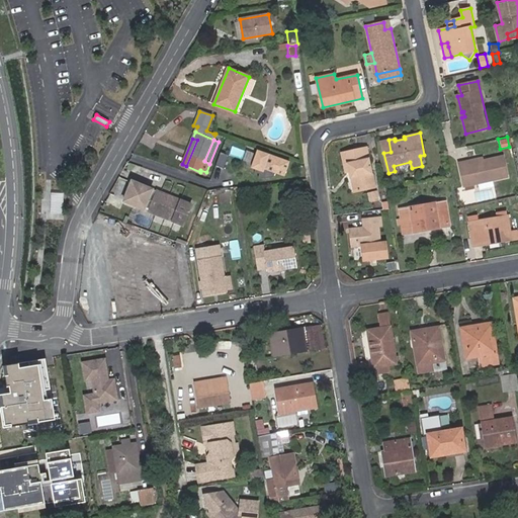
[(391,152),(389,140),(381,142),(383,153),(391,152)]
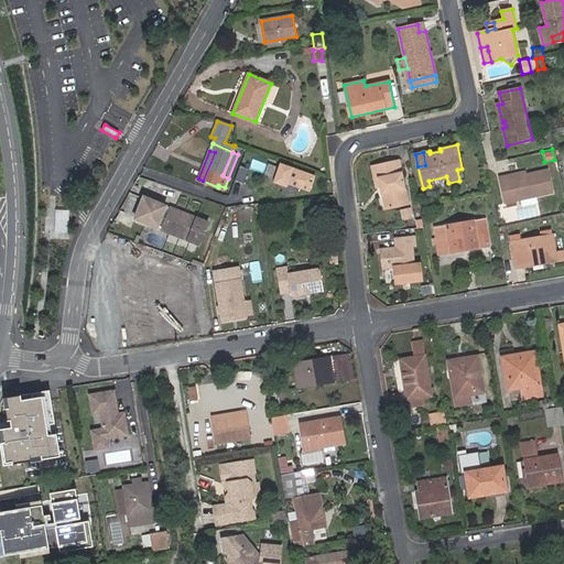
[(371,166),(377,187),(380,186),(381,195),(382,195),(386,208),(409,203),(399,161),(371,166)]
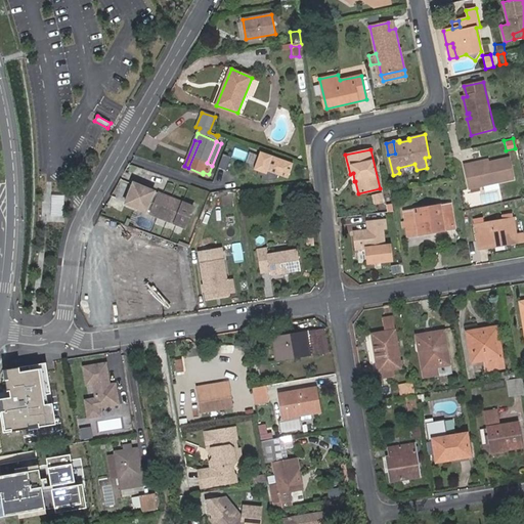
[(275,156),(270,170),(291,177),(296,162),(275,156)]
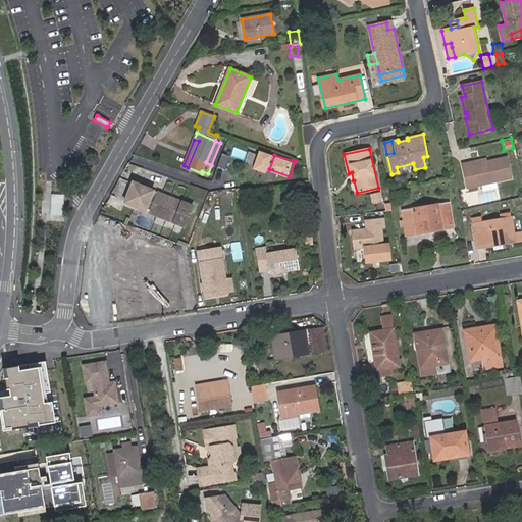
[(219,156),(216,166),(225,168),(227,158),(219,156)]
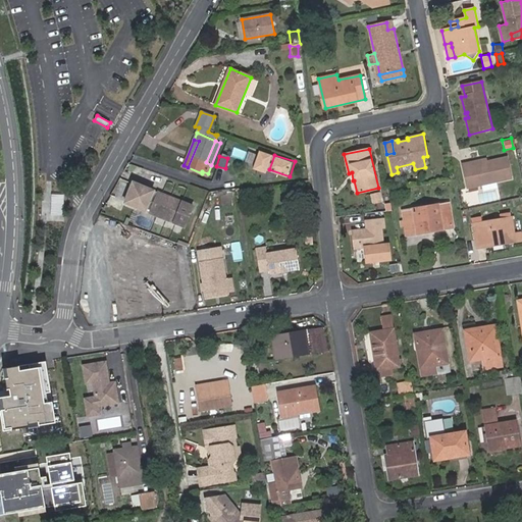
[(463,164),(468,188),(511,178),(507,158),(486,162),(486,159),(463,164)]
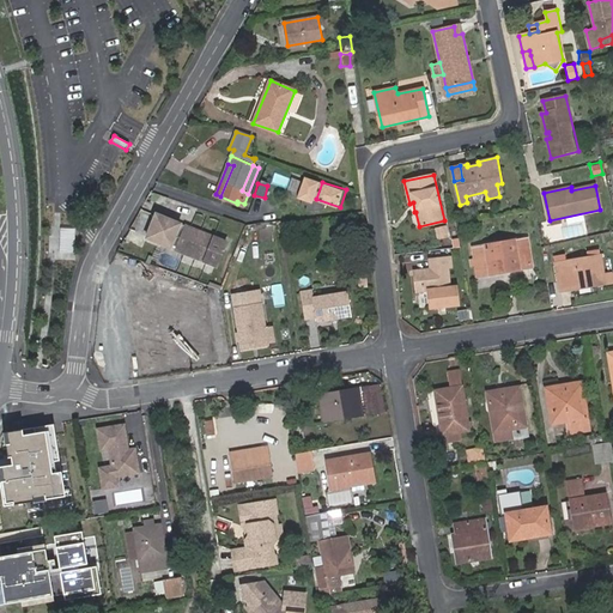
[(145,236),(169,246),(177,224),(153,214),(145,236)]
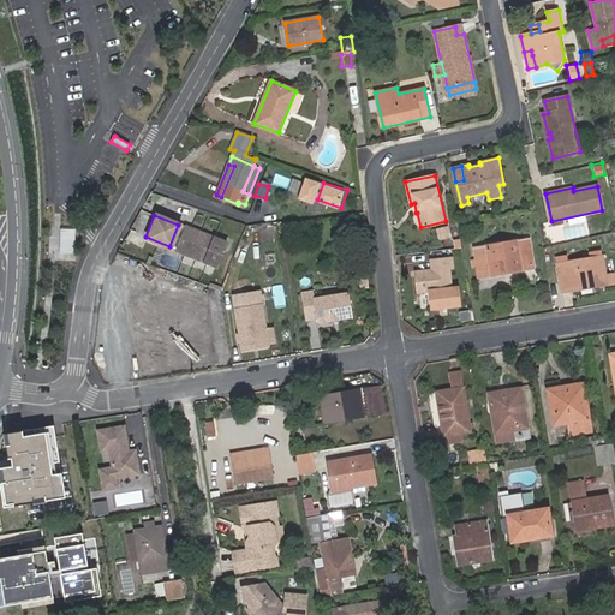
[(549,243),(589,234),(585,215),(561,220),(563,232),(548,236),(549,243)]
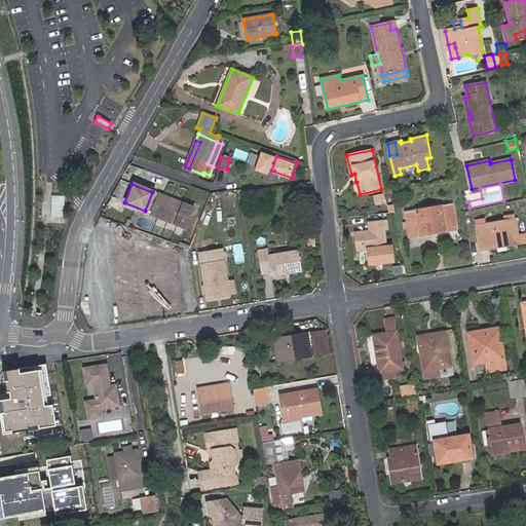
[(160,194),(152,214),(186,227),(194,207),(179,200),(172,197),(174,190),(160,185),(157,192),(160,194)]
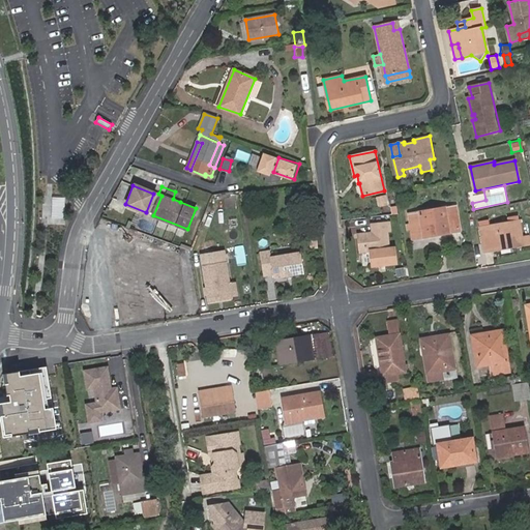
[(182,195),(175,192),(173,199),(180,202),(182,195)]
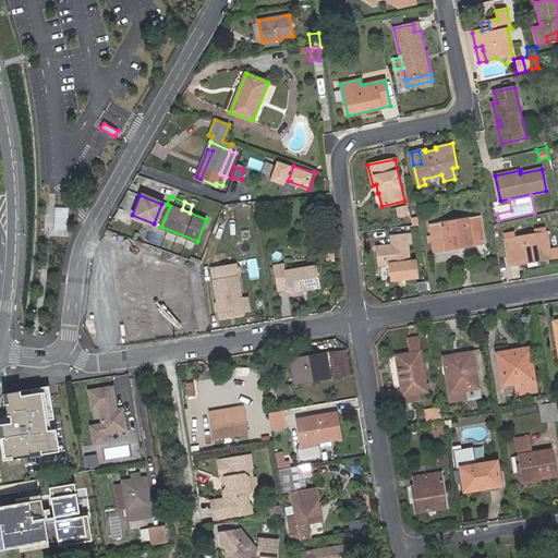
[(404,207),(395,208),(396,216),(405,215),(404,207)]
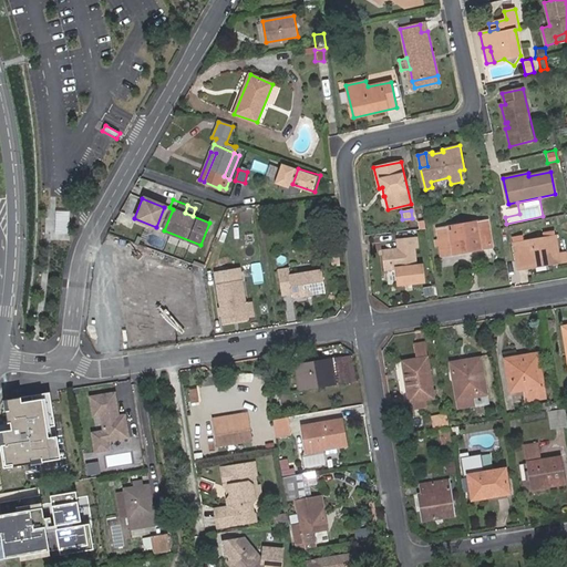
[(70,212),(57,212),(55,234),(69,234),(70,212)]
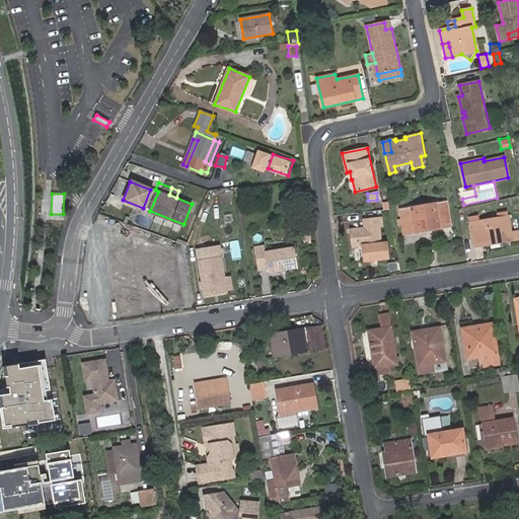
[(401,209),(402,219),(398,220),(399,225),(403,224),(405,234),(451,226),(446,202),(401,209)]
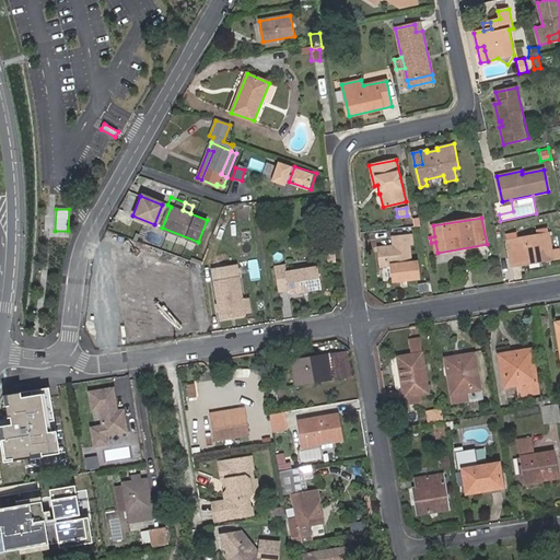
[(541,257),(543,261),(553,259),(548,233),(508,241),(512,263),(520,261),(541,257)]
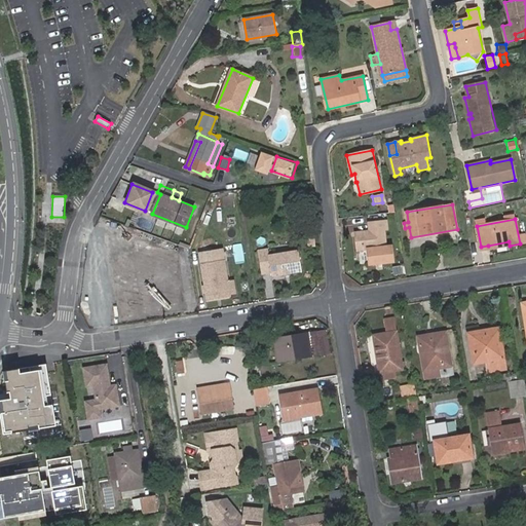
[(386,220),(372,222),(373,230),(369,230),(354,232),(357,251),(368,249),(368,253),(370,264),(392,261),(390,247),(386,247),(384,229),(387,228),(386,220)]
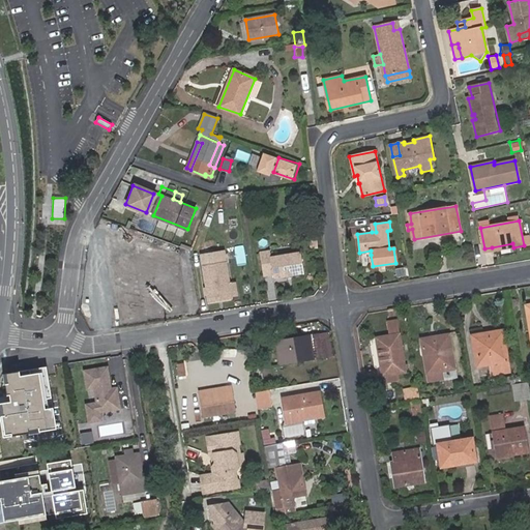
[(270,251),(260,253),(264,276),(273,274),(274,278),(304,273),(300,253),(271,257),(270,251)]
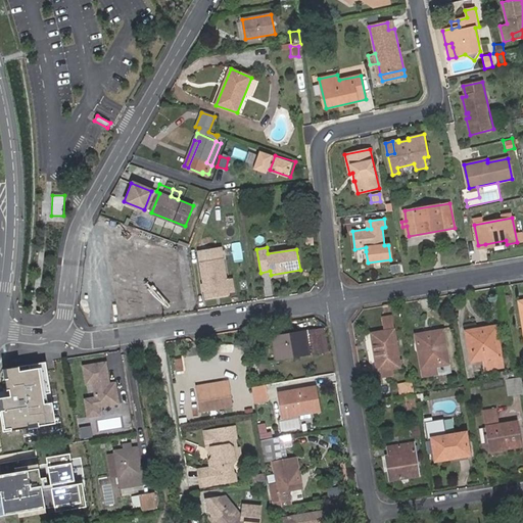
[(223,260),(221,248),(199,252),(200,264),(223,260)]
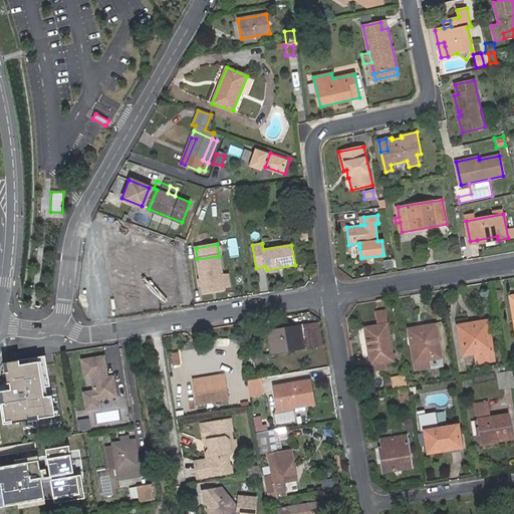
[(224,288),(222,275),(219,256),(197,259),(203,294),(212,292),(212,290),(224,288)]
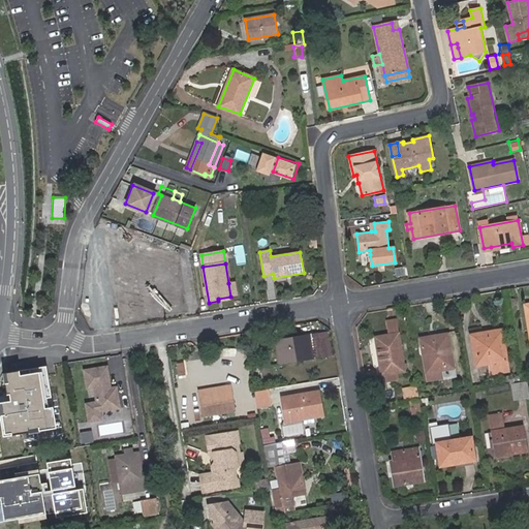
[(236,282),(228,283),(230,297),(238,296),(236,282)]
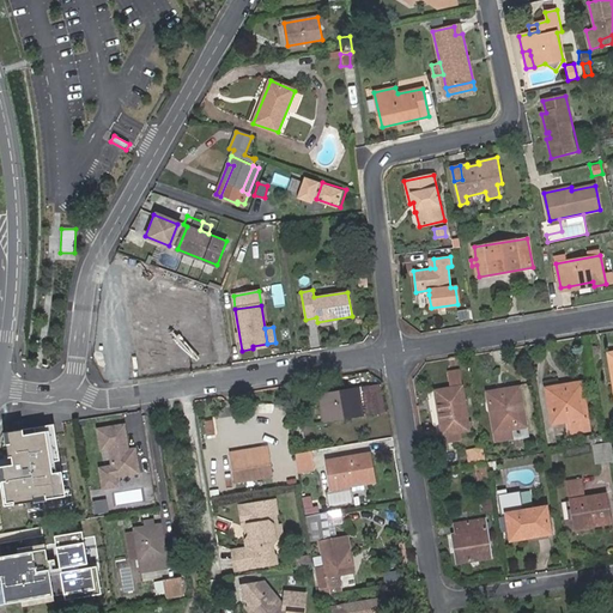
[(435,390),(443,436),(444,436),(445,442),(462,439),(461,432),(469,431),(459,369),(449,371),(451,388),(435,390)]
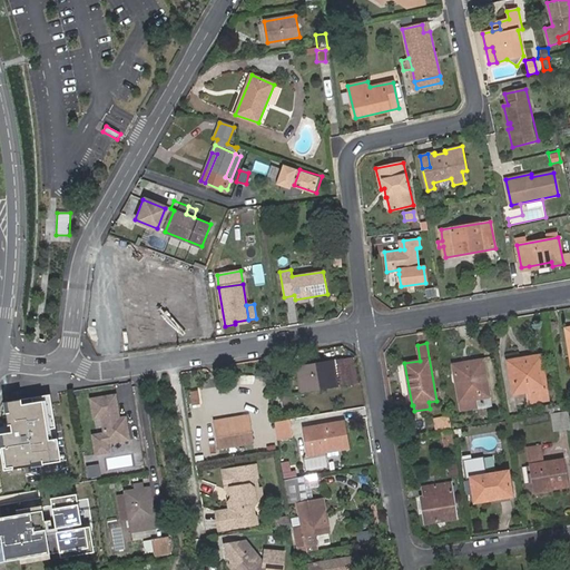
[(508,360),(513,394),(527,392),(529,402),(549,399),(541,355),(508,360)]
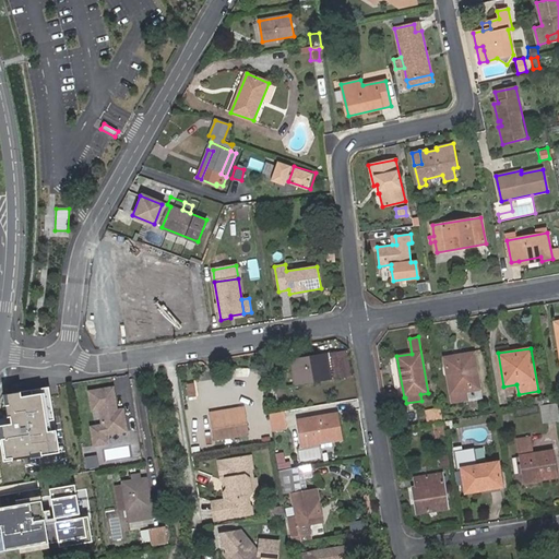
[(293,359),(297,384),(342,378),(337,352),(293,359)]
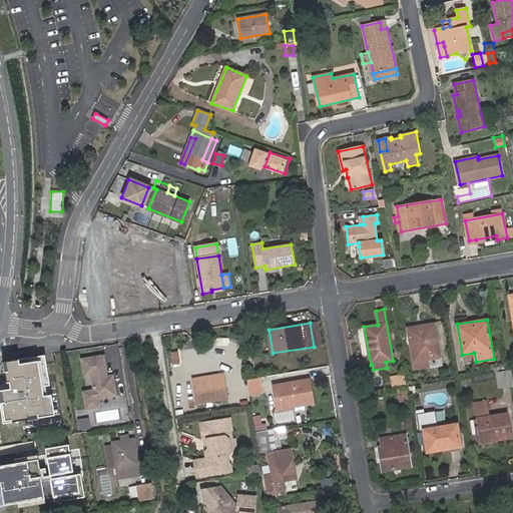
[(428,360),(441,358),(436,324),(408,329),(415,369),(429,367),(428,360)]
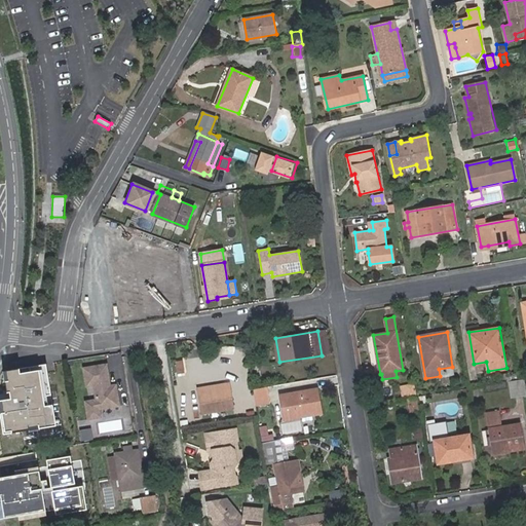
[(44,362),(13,366),(0,369),(0,372),(5,397),(0,398),(0,429),(1,435),(57,425),(44,362)]
